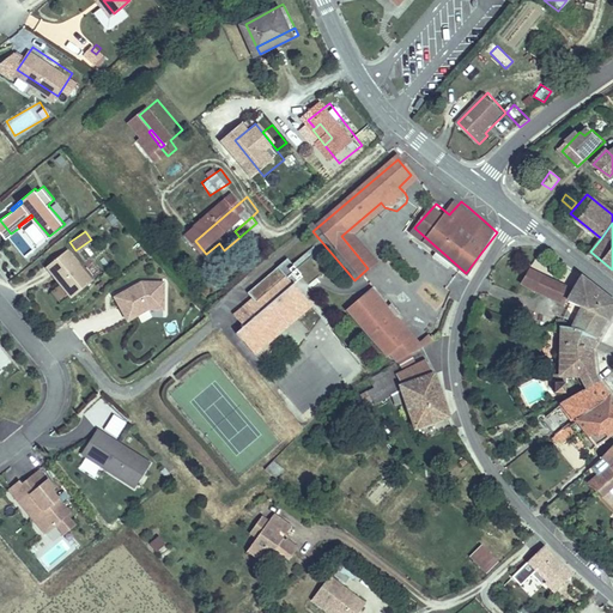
[(219,243),(206,254),(212,261),(224,250),(219,243)]
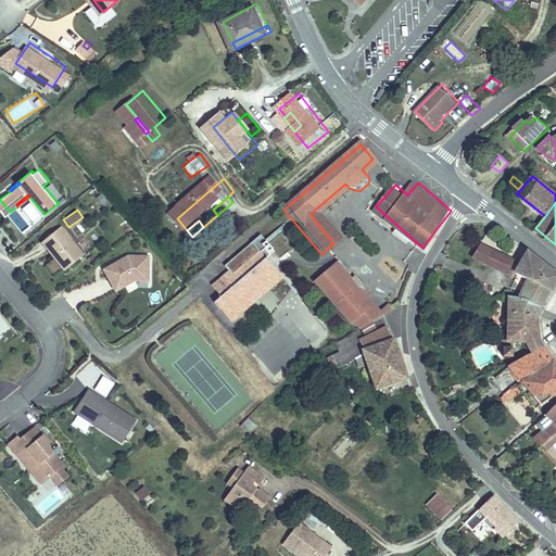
[(86,252),(63,224),(43,240),(66,268),(86,252)]
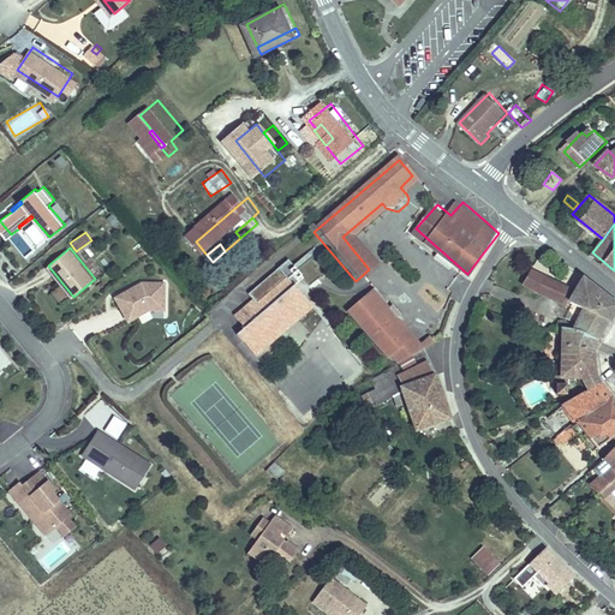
[(221,328),(248,358),(308,304),(281,274),(221,328)]
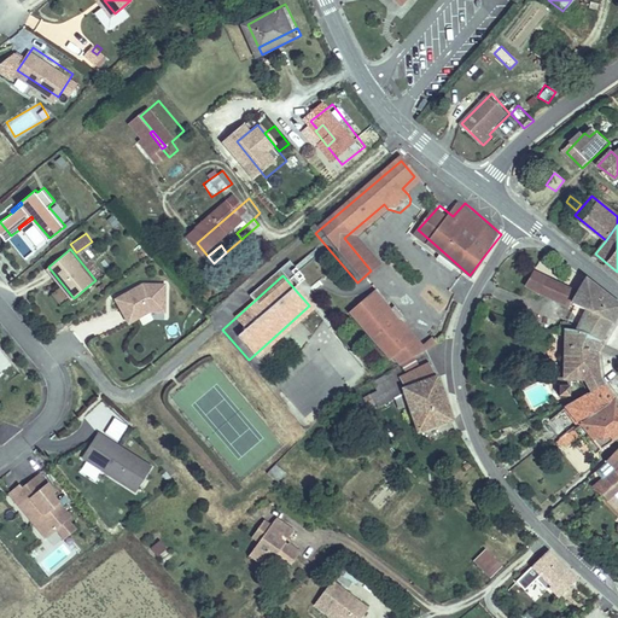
[(571,302),(578,289),(547,277),(542,290),(542,292),(570,304),(571,302)]
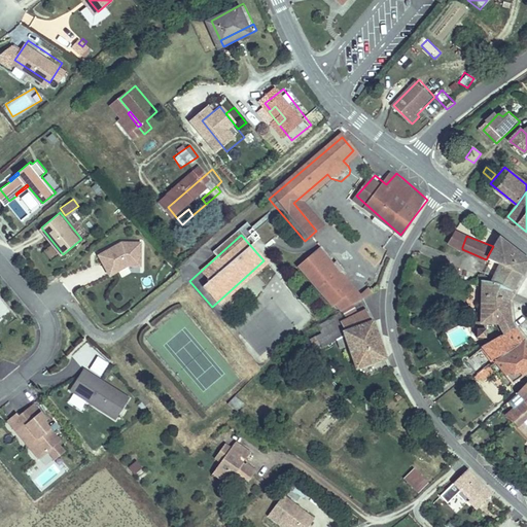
[(526,268),(526,255),(503,237),(496,248),(491,258),(500,262),(523,274),(526,268)]
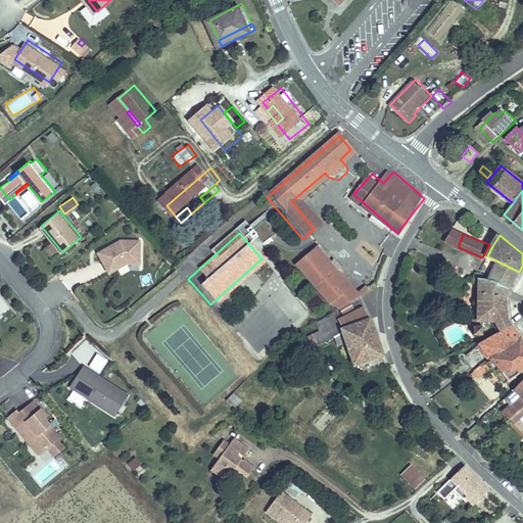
[(141,264),(143,240),(124,238),(99,251),(110,272),(128,262),(141,264)]
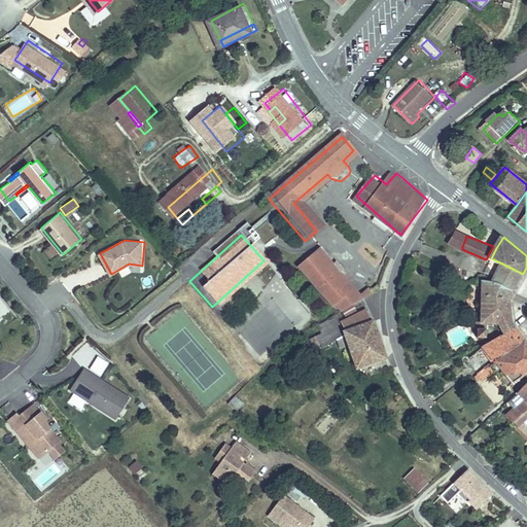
[(354,305),(357,302),(350,292),(353,290),(342,274),(334,264),(322,247),(302,262),(332,306),(337,304),(342,312),(354,305)]
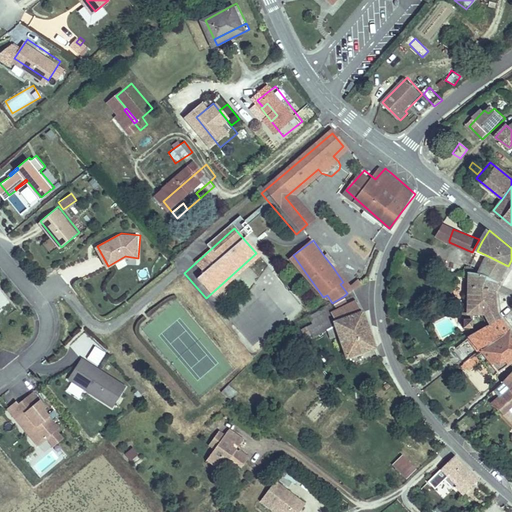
[(324,256),(332,266),(335,263),(328,253),(324,256)]
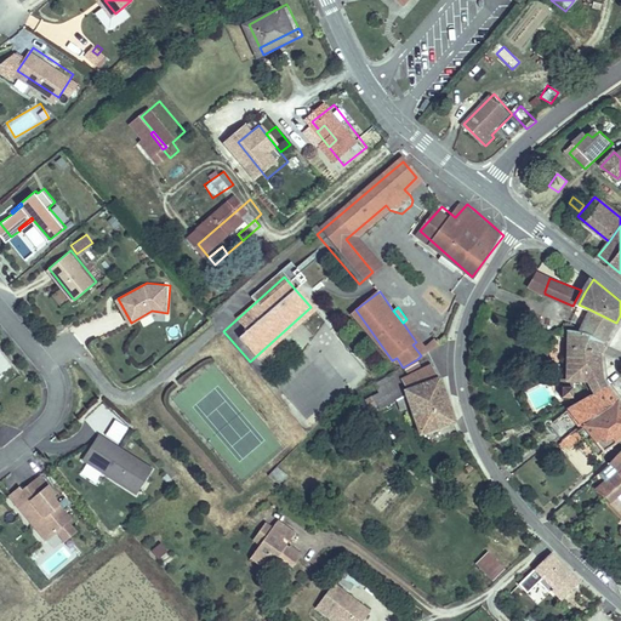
[(608,339),(616,323),(590,309),(581,325),(568,320),(565,328),(573,329),(608,339)]
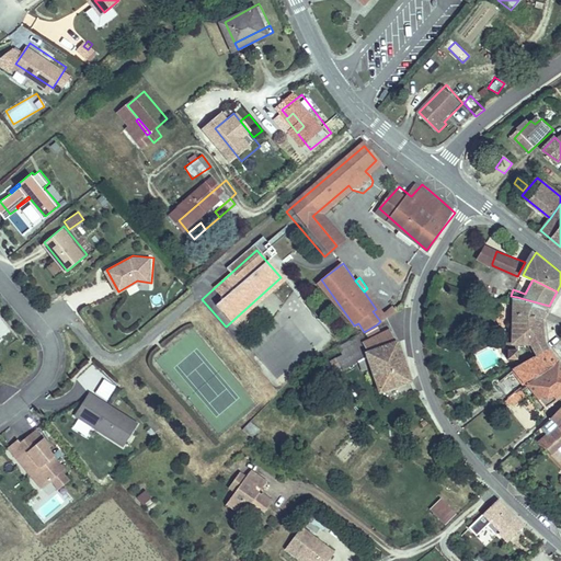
[(544,313),(549,306),(517,297),(514,340),(507,340),(506,352),(518,353),(518,340),(533,340),(536,347),(546,345),(542,341),(544,313)]
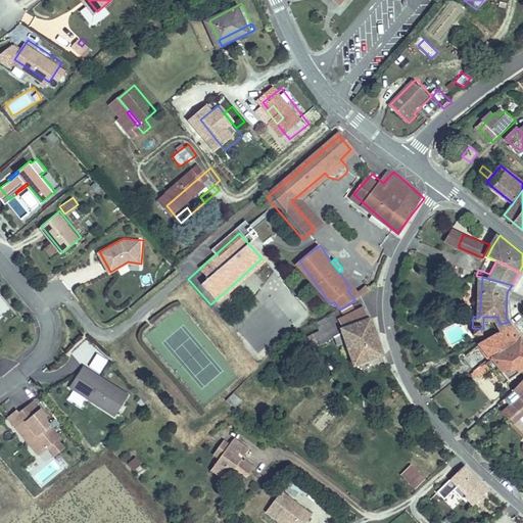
[(277,279),(264,291),(295,325),(308,313),(277,279)]
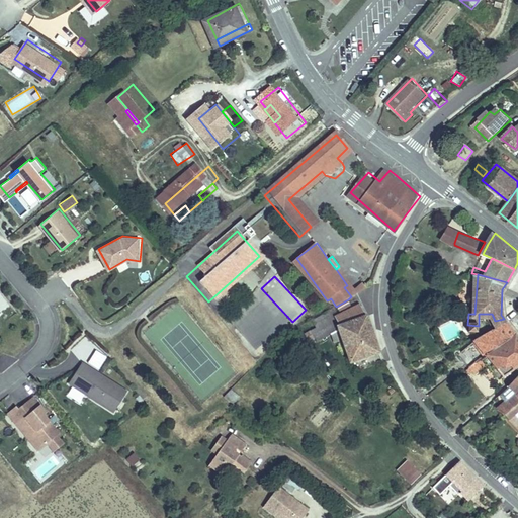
[(352,306),(348,299),(336,307),(341,313),(352,306)]
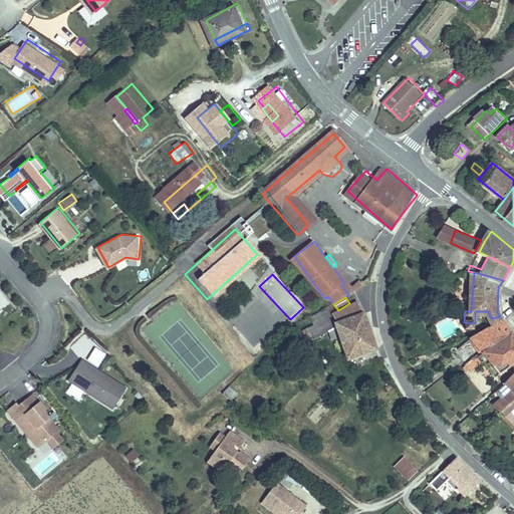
[(328,320),(334,330),(361,314),(354,302),(328,320)]
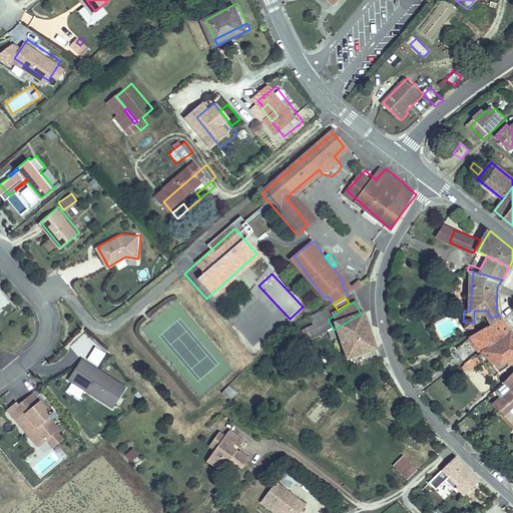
[(327,317),(323,309),(304,321),(307,330),(327,317)]
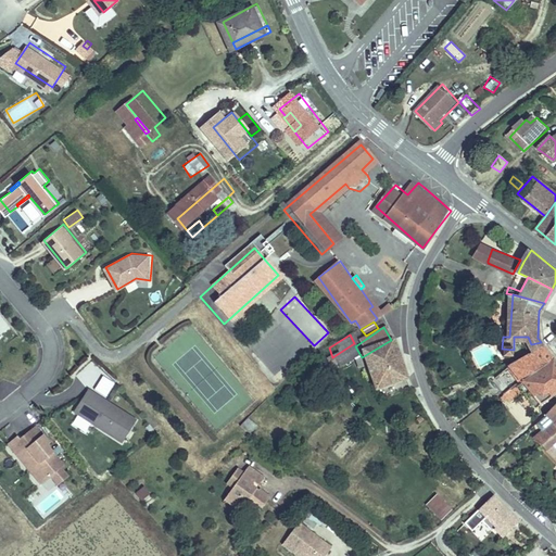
[(391,340),(362,357),(382,393),(411,377),(391,340)]
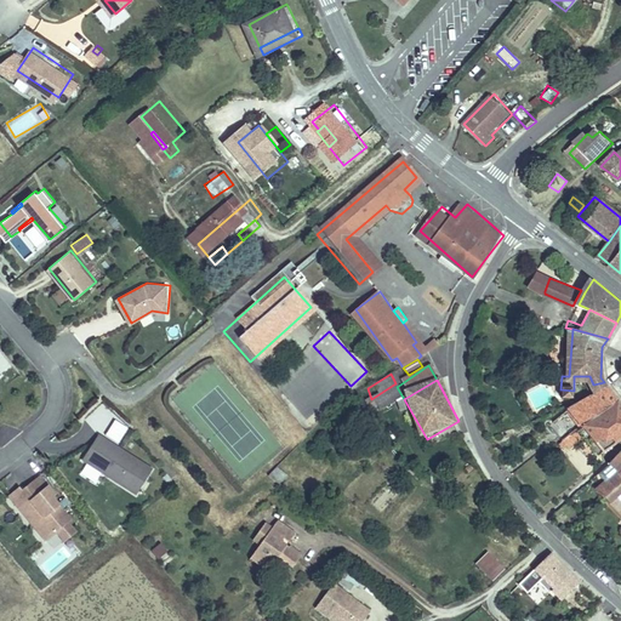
[(607,385),(604,382),(593,385),(588,389),(591,393),(607,385)]
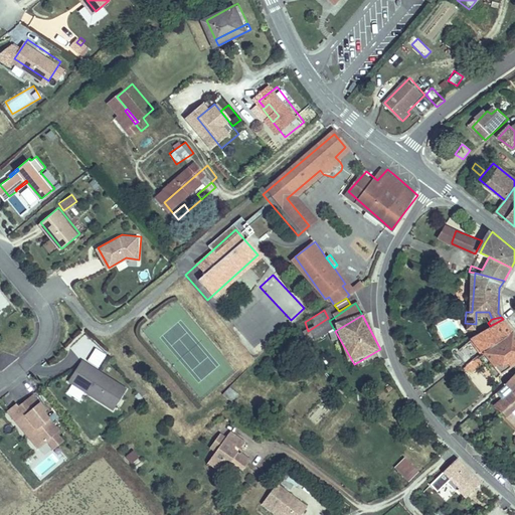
[(512,330),(503,319),(490,326),(478,333),(457,350),(467,363),(483,352),(512,330)]
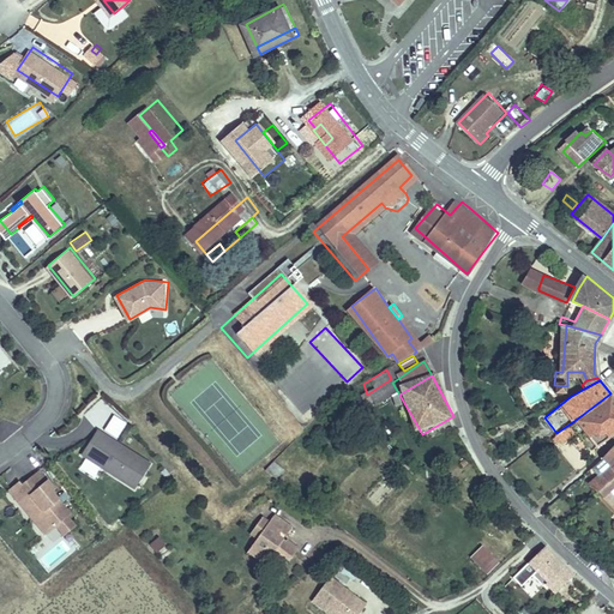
[(375,409),(399,395),(392,383),(362,402),(367,409),(373,405),(375,409)]
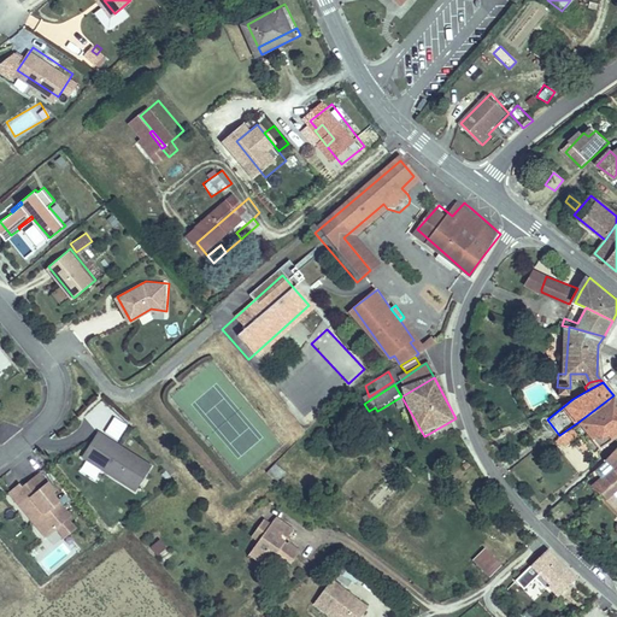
[(616,436),(616,399),(613,395),(579,422),(600,450),(616,436)]
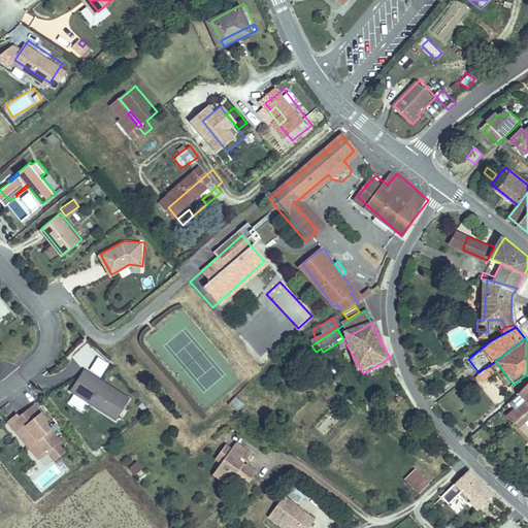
[(128,398),(85,369),(71,389),(114,418),(128,398)]
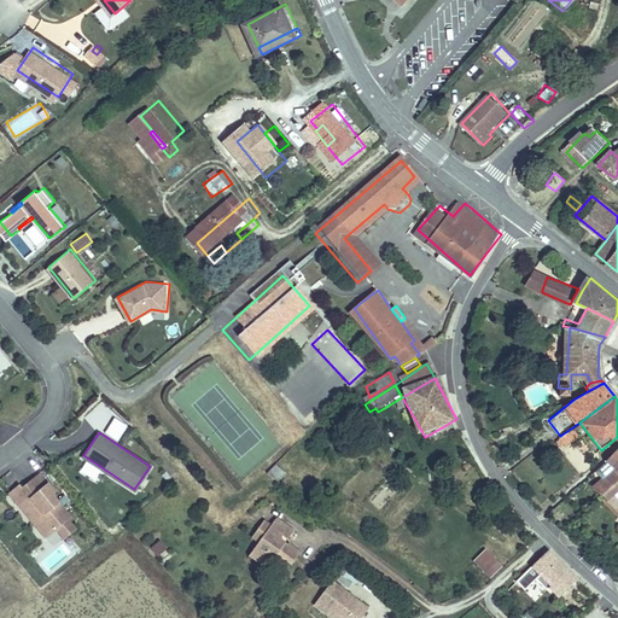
[(268,473),(277,482),(285,472),(275,464),(268,473)]
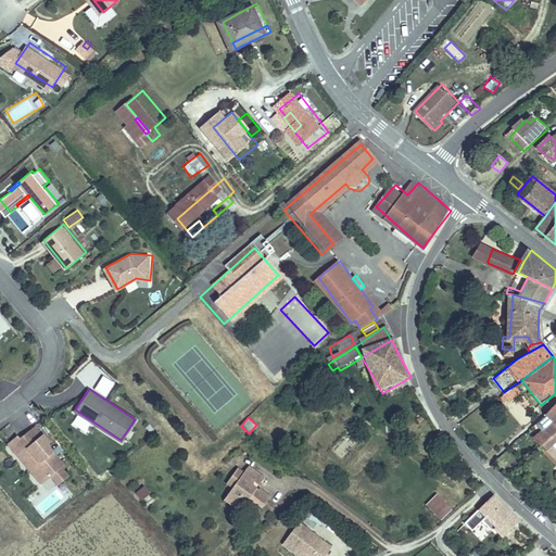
[(555,420),(555,419),(536,438),(542,443),(545,441),(555,431),(555,420)]
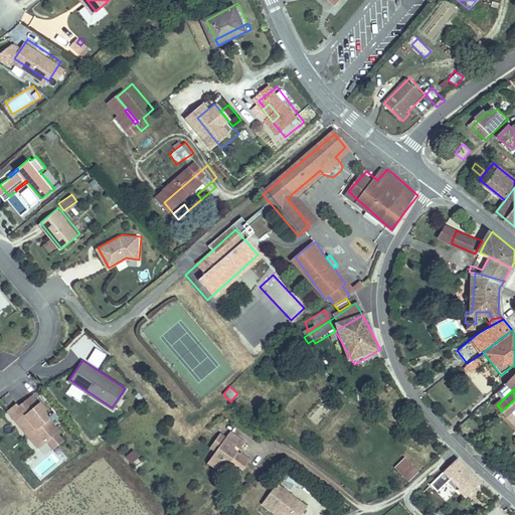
[(58,430),(43,410),(45,408),(32,392),(17,403),(15,401),(6,408),(24,431),(27,430),(29,433),(27,435),(37,447),(45,440),(56,431),(58,430)]
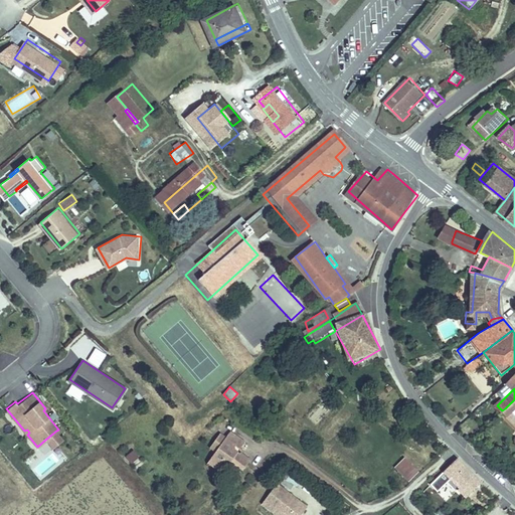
[(514,399),(505,408),(509,412),(514,407),(514,399)]
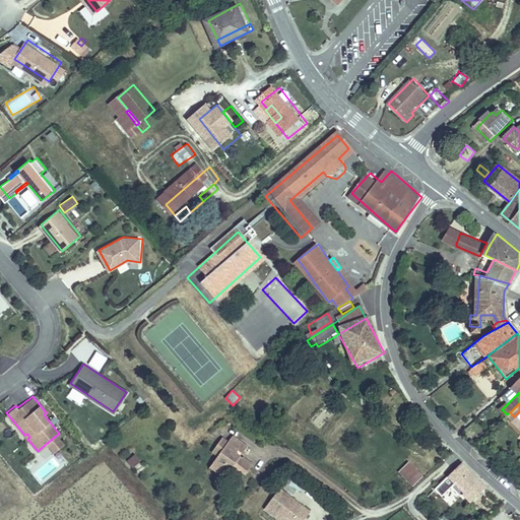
[(216,448),(210,456),(221,463),(223,460),(243,472),(251,458),(240,450),(239,451),(233,447),(236,443),(242,448),(247,441),(231,430),(228,434),(220,430),(210,444),(216,448)]
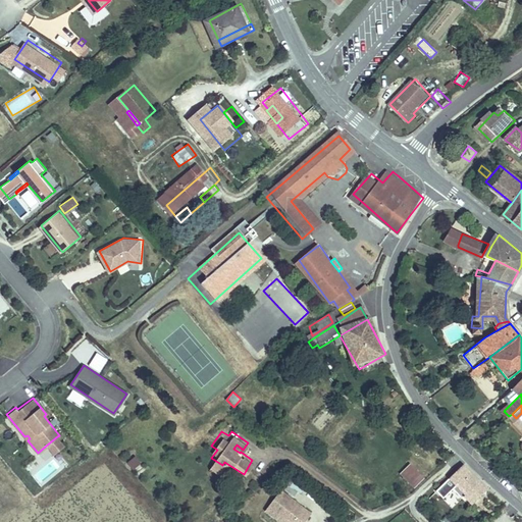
[(63,445),(57,436),(46,446),(53,453),(63,445)]
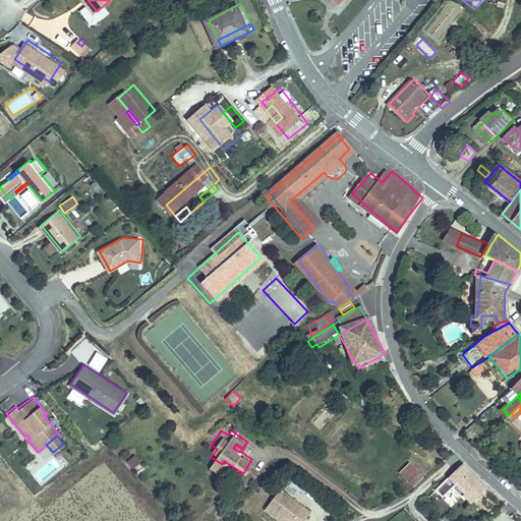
[(127,459),(133,468),(141,462),(135,454),(127,459)]
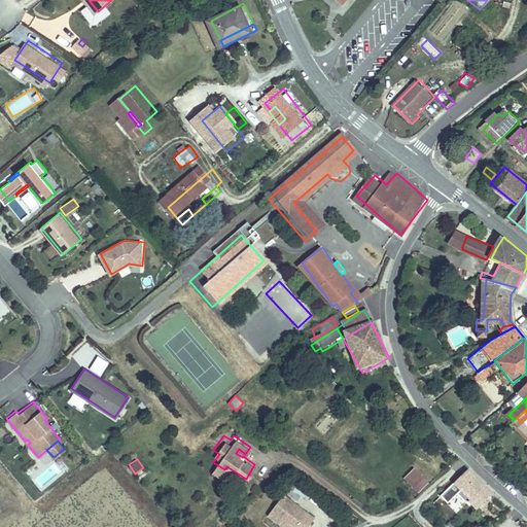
[(224,469),(213,462),(210,468),(225,480),(230,473),(224,469)]
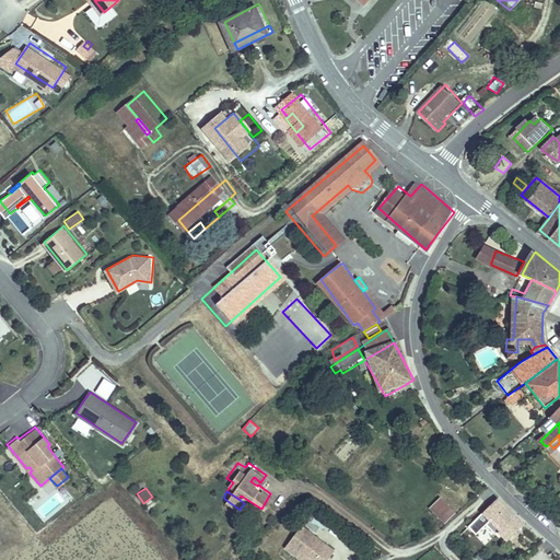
[(442,524),(454,512),(438,497),(427,509),(442,524)]
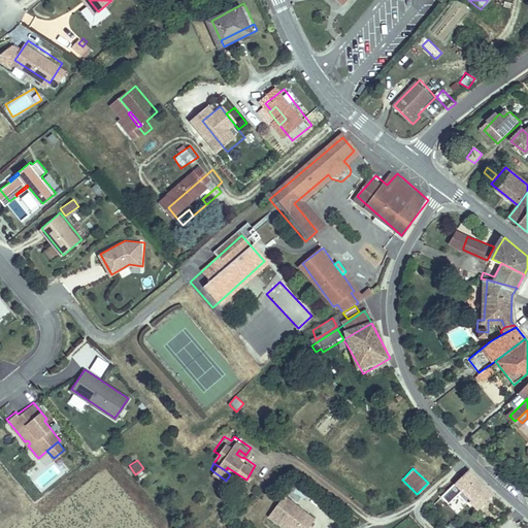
[(504,497),(477,471),(453,498),(460,505),(471,493),(483,503),(481,505),(489,513),(504,497)]
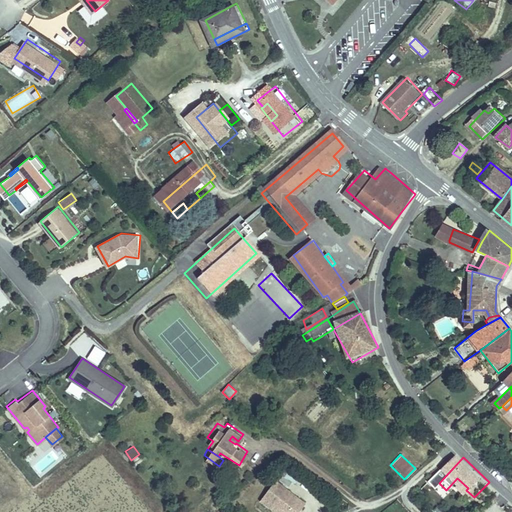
[(260,497),(279,511),(294,511),(304,499),(276,476),(260,497)]
